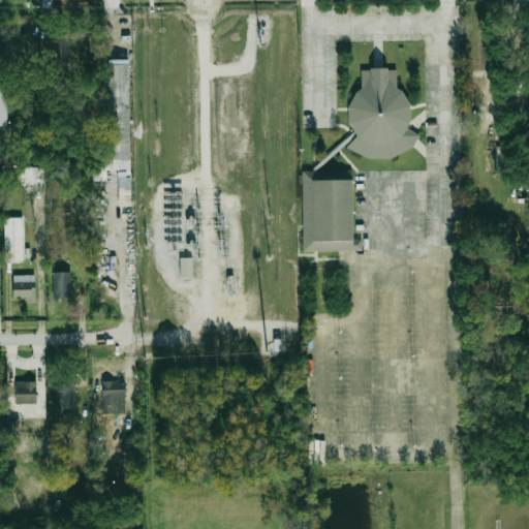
[(0,60),(8,60),(8,28),(0,28),(0,60)]
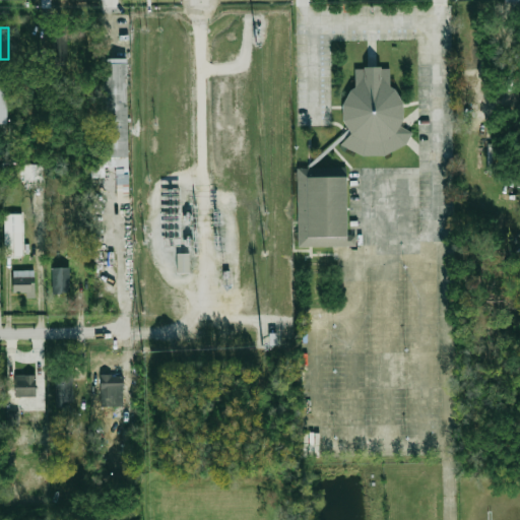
[(67,38),(55,38),(55,53),(67,53),(67,38)]
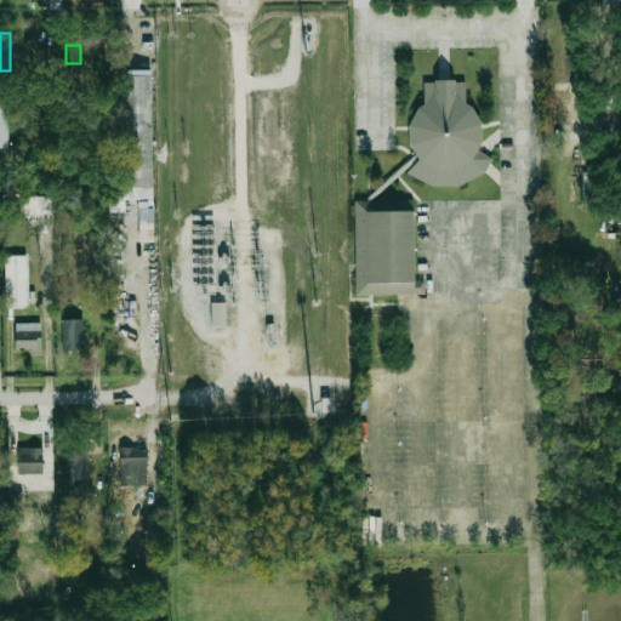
[(121,68),(151,68),(154,240),(138,241),(137,197),(125,197),(125,210),(106,210),(106,189),(124,189),(121,68)]
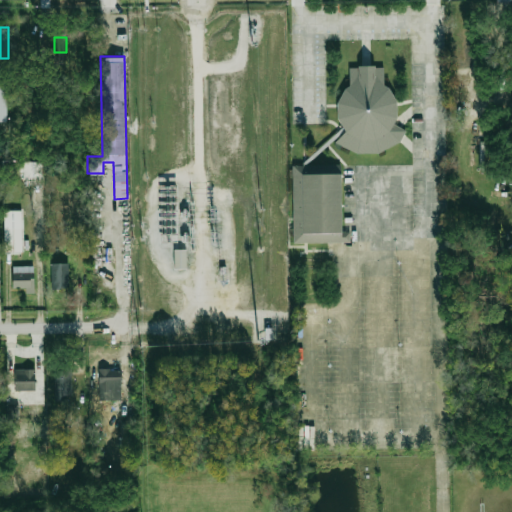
[(337,102),(347,86),(349,86),(349,68),(385,68),(385,88),(394,99),(395,118),(387,130),(407,130),(399,142),(379,152),(357,153),(336,143),(346,131),(338,121),(337,102)]
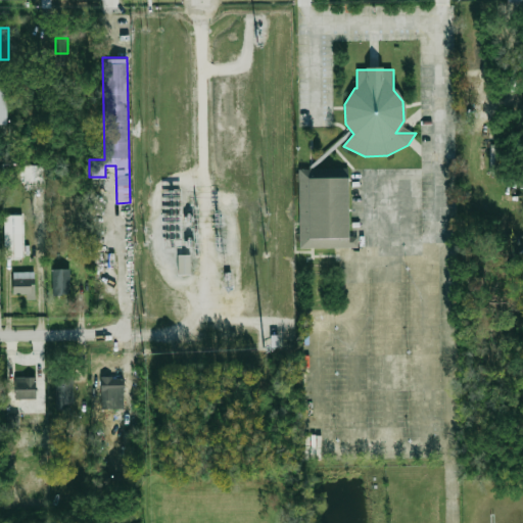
[(0,84),(11,84),(10,121),(0,120),(0,84)]
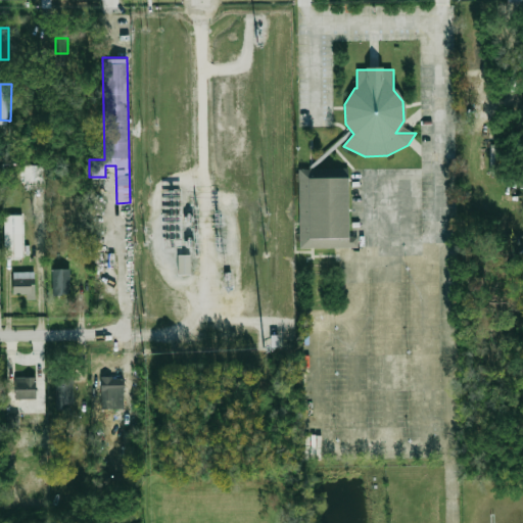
[(43,183),(24,183),(24,163),(42,163),(43,183)]
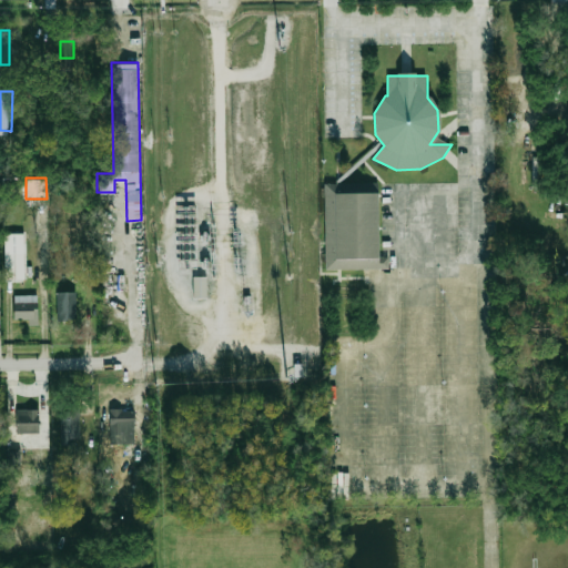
[(325,183),(377,183),(377,269),(325,269),(325,183)]
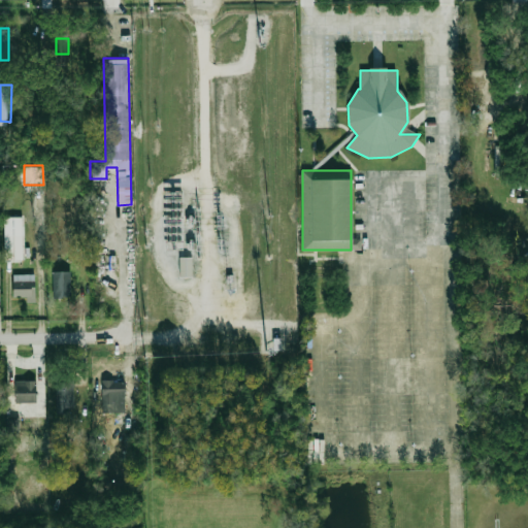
[(22,258),(22,217),(4,217),(5,259),(22,258)]
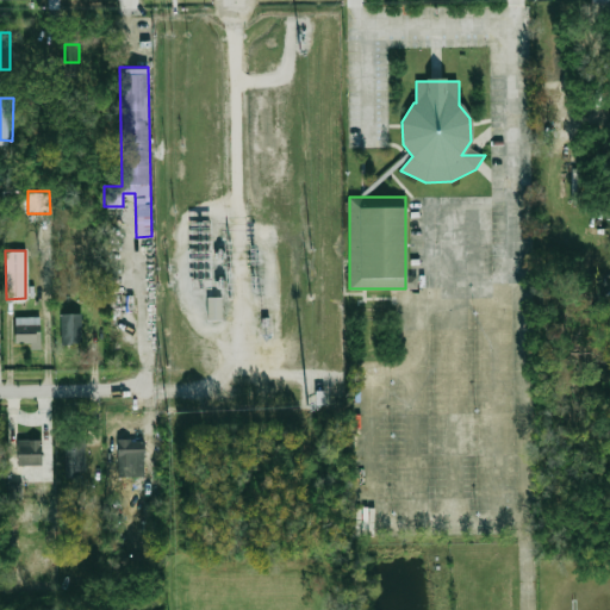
[(206,297),(206,318),(222,318),(222,297),(206,297)]
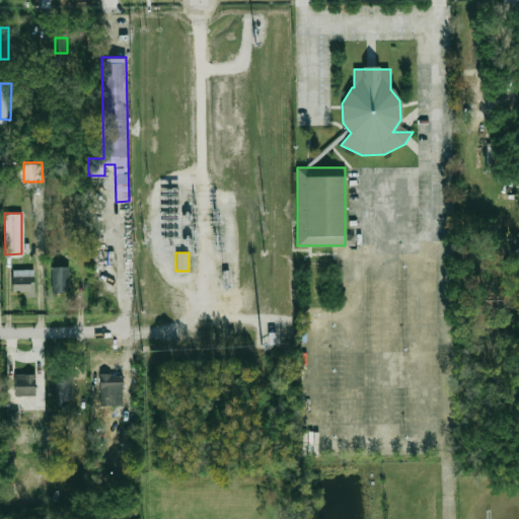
[(70,292),(70,266),(53,266),(53,292),(70,292)]
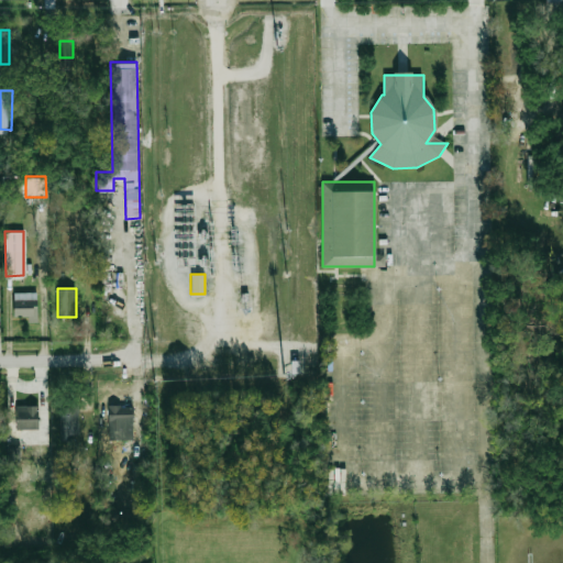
[(39,316),(39,291),(13,291),(13,316),(39,316)]
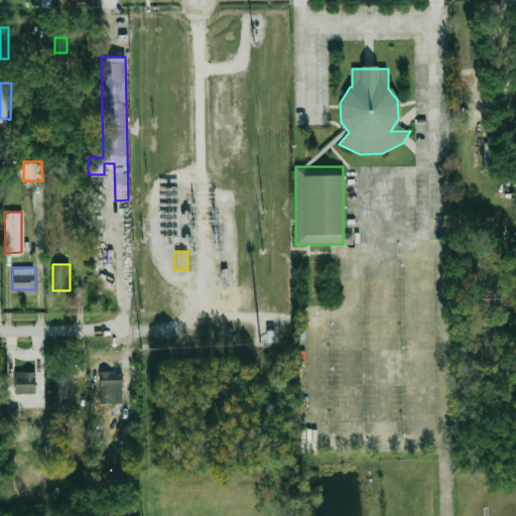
[(36,371),(14,371),(14,392),(36,392),(36,371)]
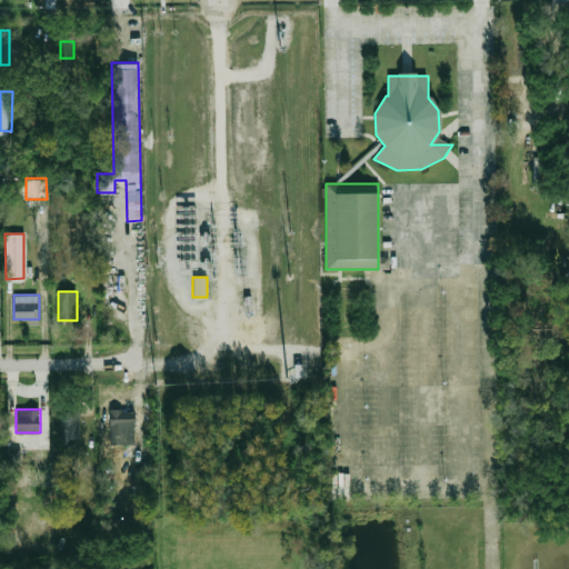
[(61,409),(61,441),(79,441),(79,409),(61,409)]
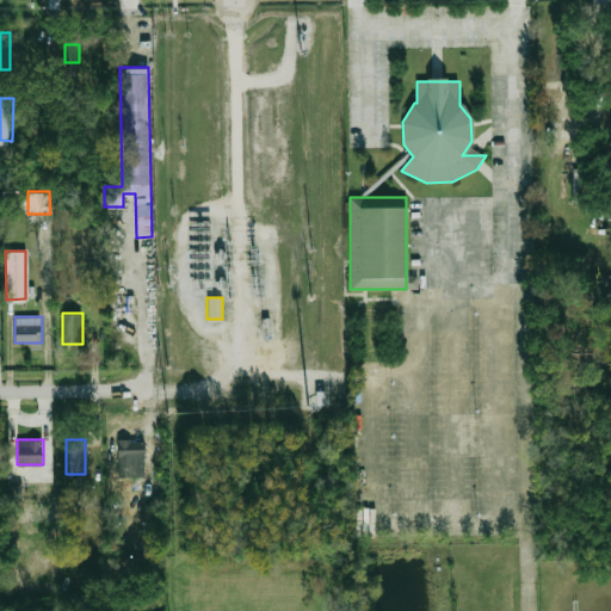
[(118,439),(118,477),(144,477),(144,439),(118,439)]
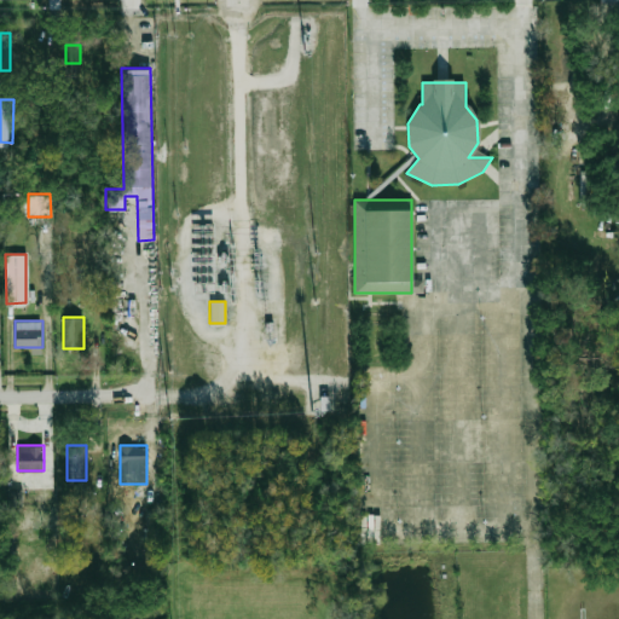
[(7,505),(22,505),(23,489),(9,487),(7,505)]
